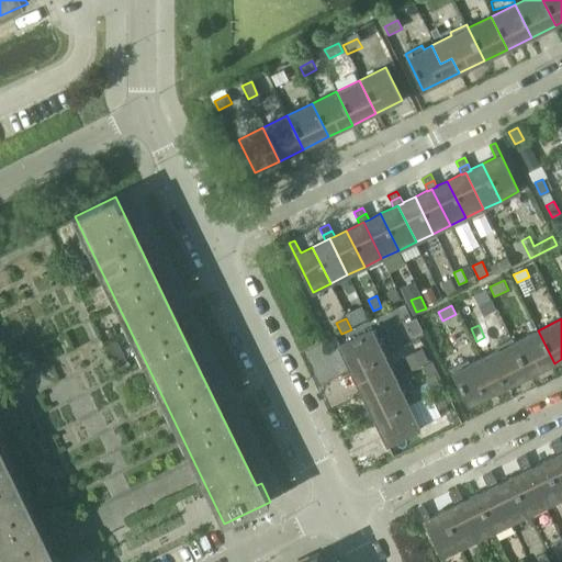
[(372,329),(339,346),(352,372),(385,356),(372,329)]
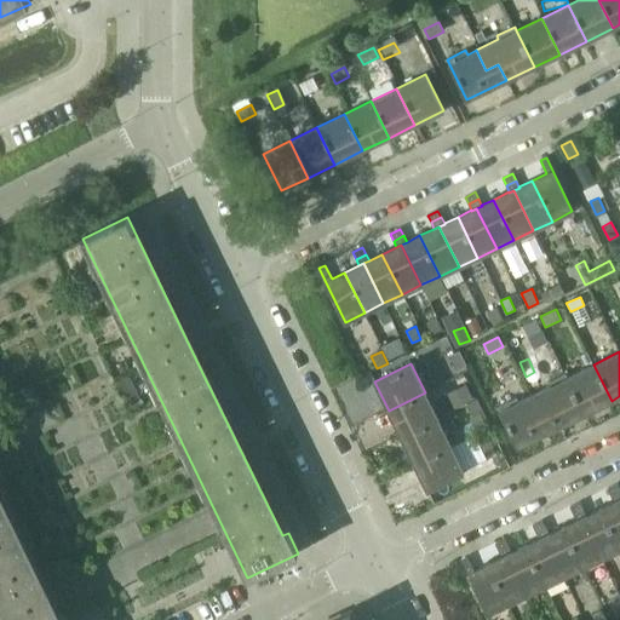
[(593,365),(568,377),(585,414),(612,401),(593,365)]
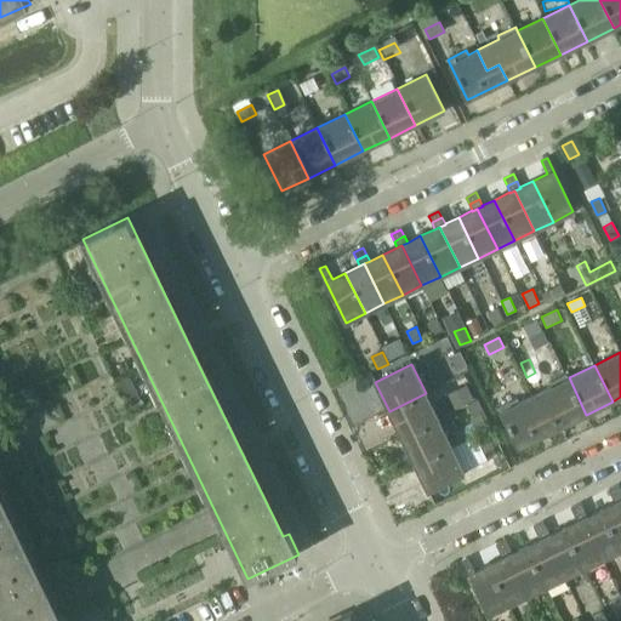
[(567,374),(548,383),(550,387),(529,397),(539,417),(551,411),(558,428),(586,415),(569,377),(567,374)]
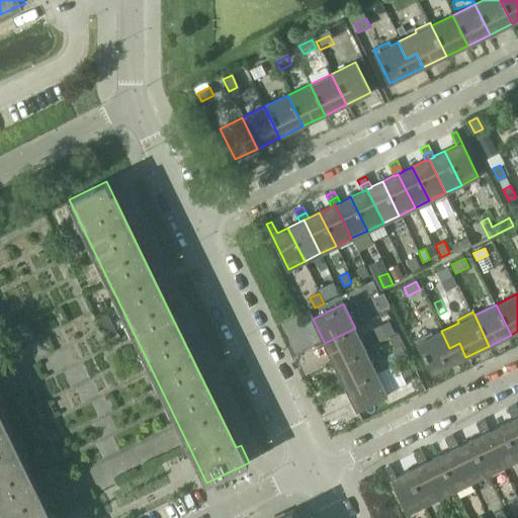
[(381,326),(386,338),(396,334),(390,322),(381,326)]
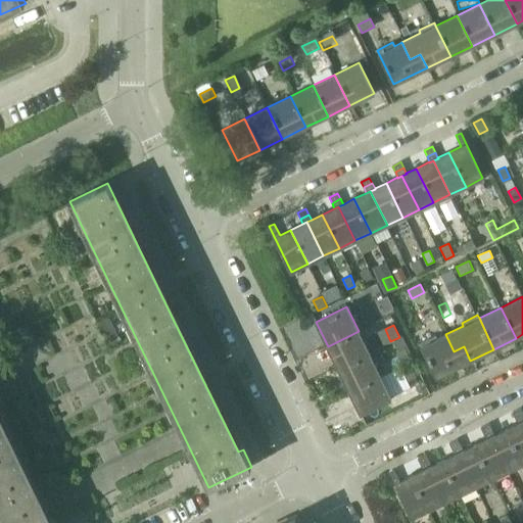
[(359,331),(328,346),(339,369),(370,353),(359,331)]
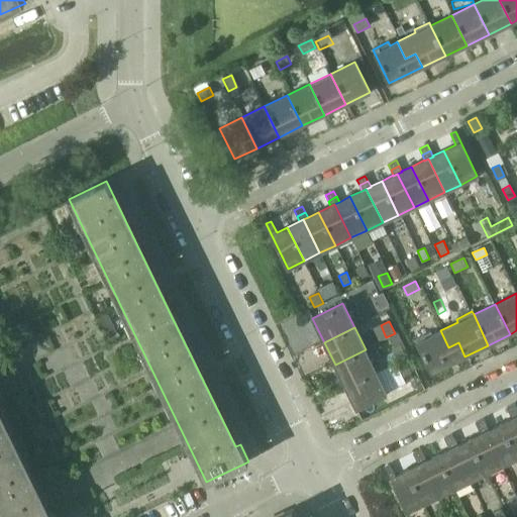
[(430,331),(415,338),(431,373),(464,356),(458,342),(448,347),(440,330),(432,334),(430,331)]
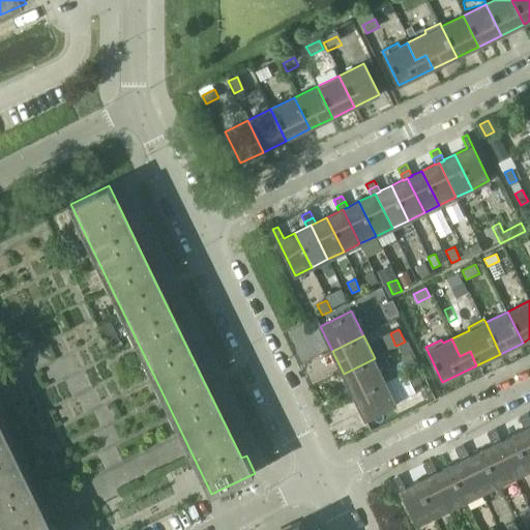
[(402,356),(408,369),(416,364),(410,352),(402,356)]
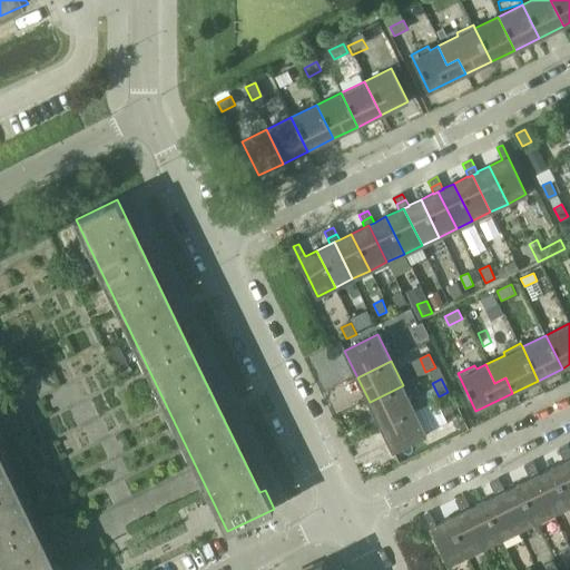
[(403,385),(370,402),(381,426),(414,410),(403,385)]
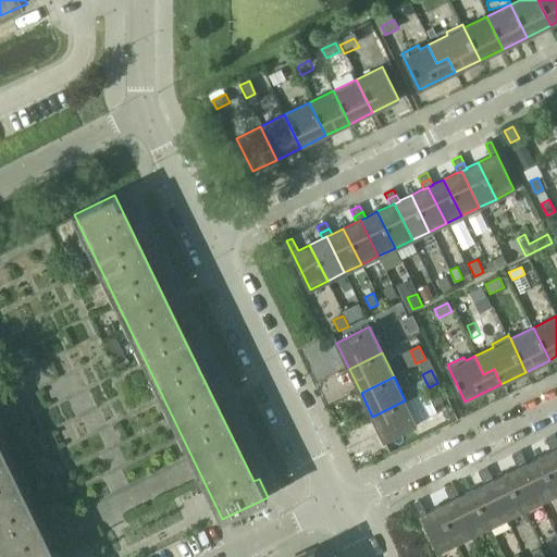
[(428,393),(434,406),(443,401),(437,388),(428,393)]
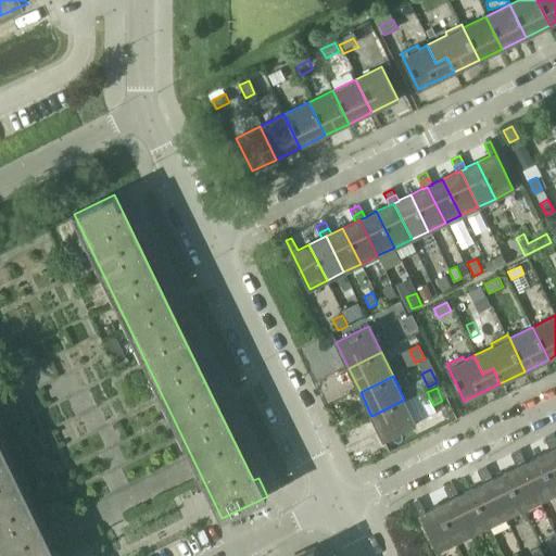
[(404,400),(371,416),(383,440),(416,424),(404,400)]
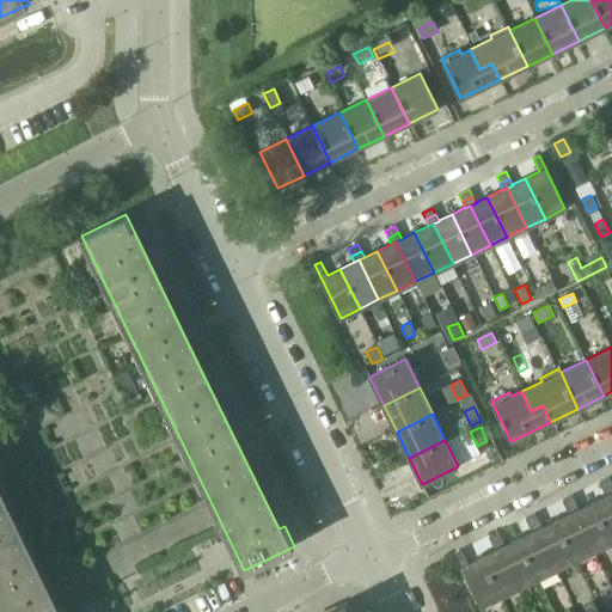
[(611,483),(610,477),(599,482),(603,489),(611,483)]
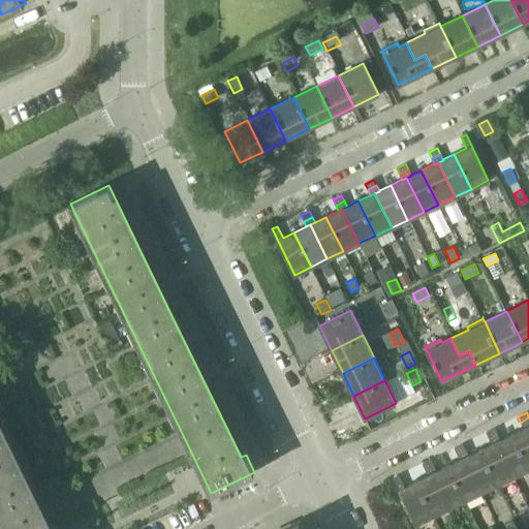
[(524,428),(511,434),(528,469),(528,468),(528,428),(528,427),(524,429),(524,428)]
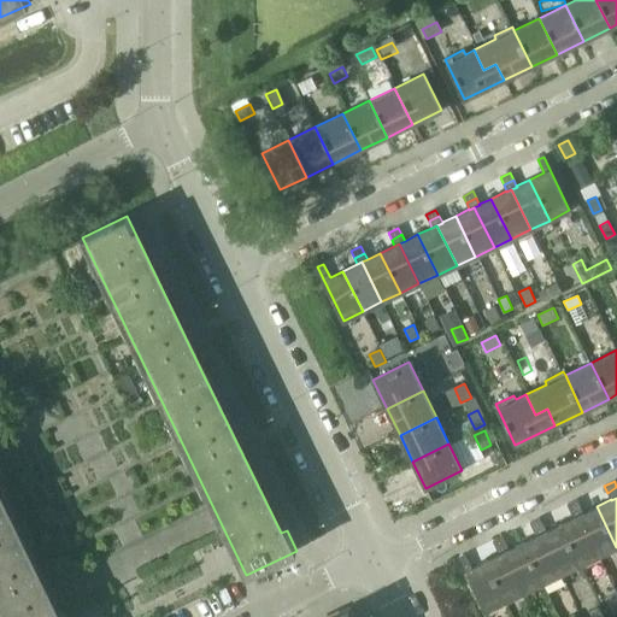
[(577,499),(566,504),(570,511),(580,506),(577,499)]
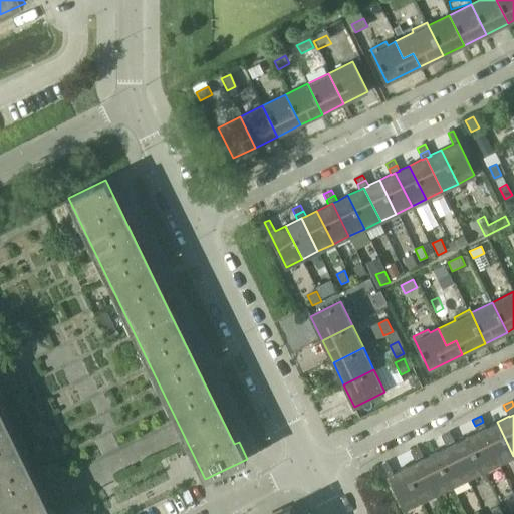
[(46,513),(0,418),(0,511),(1,513),(52,513),(51,511),(46,513)]
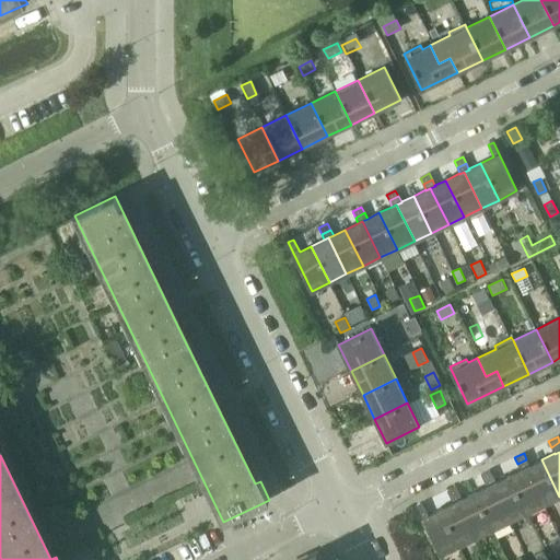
[(526,459),(517,464),(521,469),(521,470),(525,468),(529,466),(529,465),(526,459)]
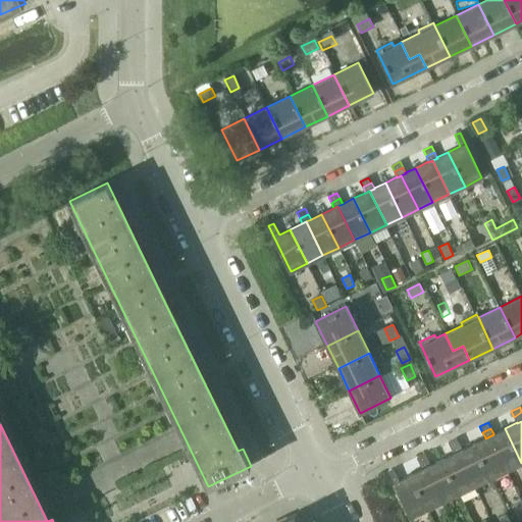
[(505,428),(493,433),(493,434),(489,436),(506,470),(521,463),(505,428)]
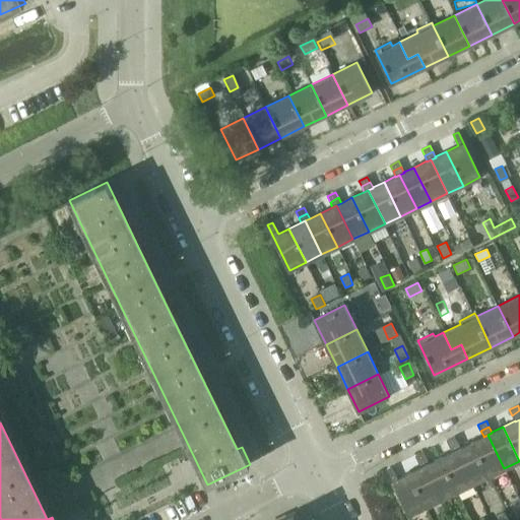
[(483,436),(472,442),(489,475),(504,468),(488,435),(483,437),(483,436)]
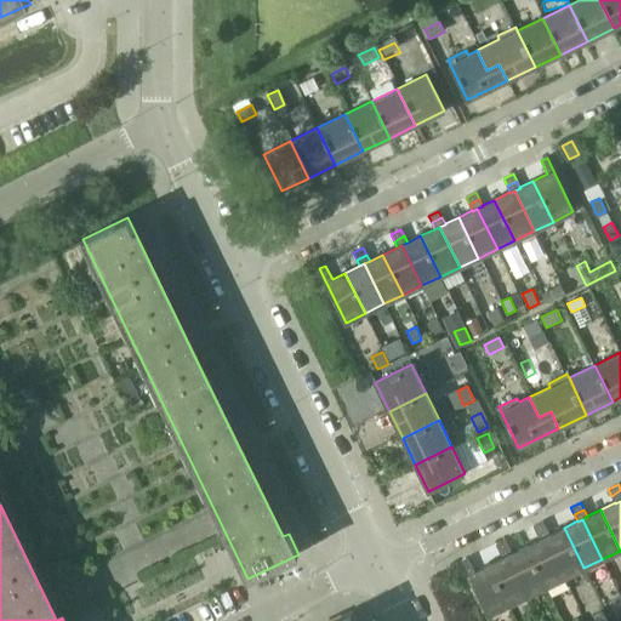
[(543,520),(533,527),(536,533),(546,528),(543,520)]
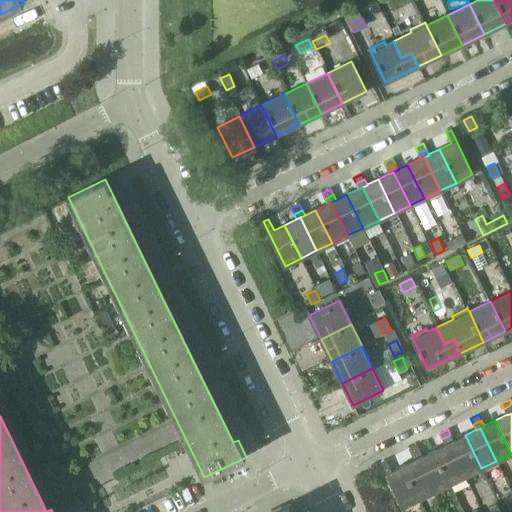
[(450,435),(442,439),(445,445),(449,443),(453,441),(453,440),(450,435)]
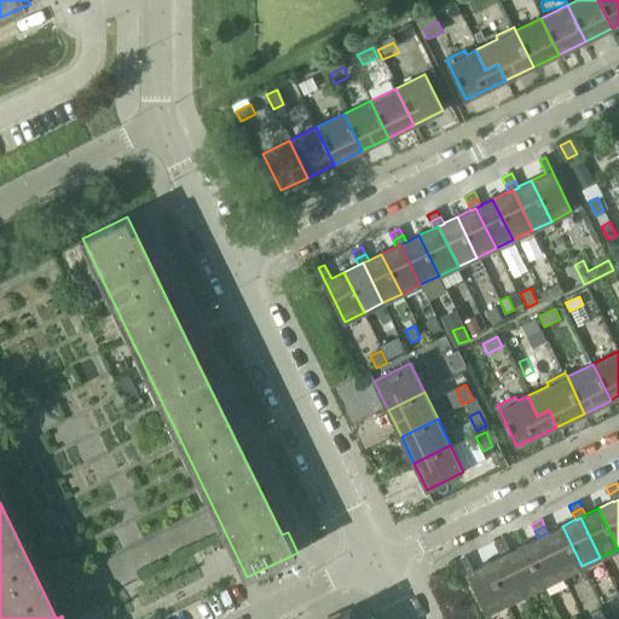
[(562,526),(548,532),(548,533),(543,536),(562,576),(582,566),(562,526)]
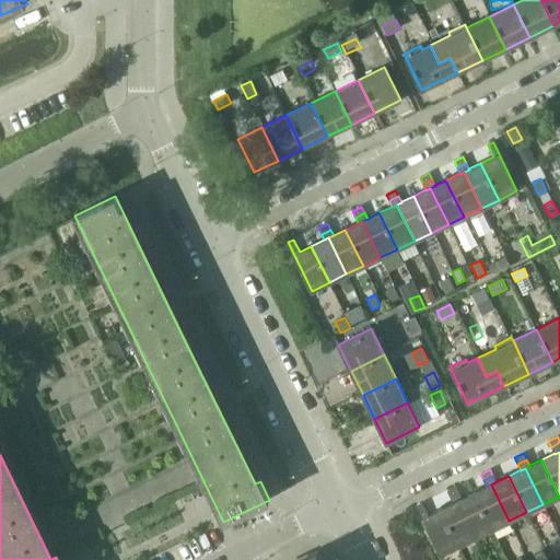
[(487,487),(474,492),(491,529),(509,521),(491,485),(487,487)]
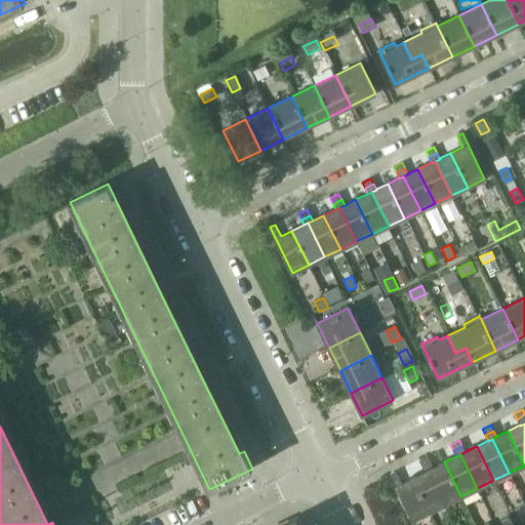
[(428,456),(418,460),(421,466),(431,461),(428,456)]
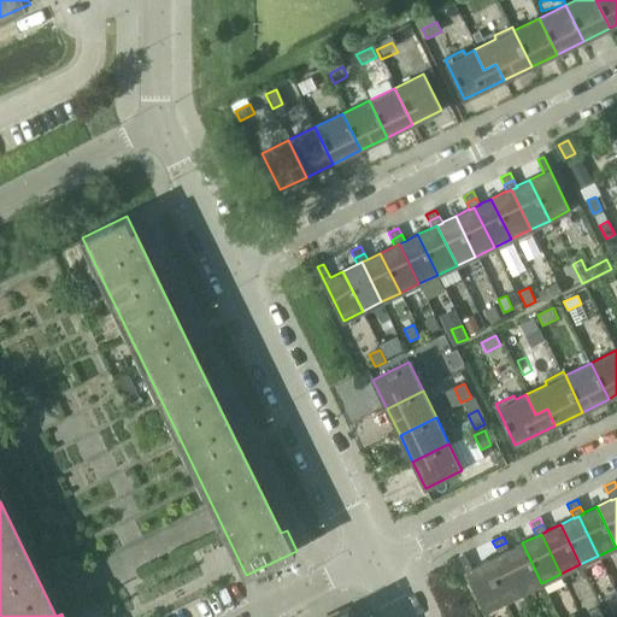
[(506,542),(495,547),(499,554),(505,552),(509,550),(506,542)]
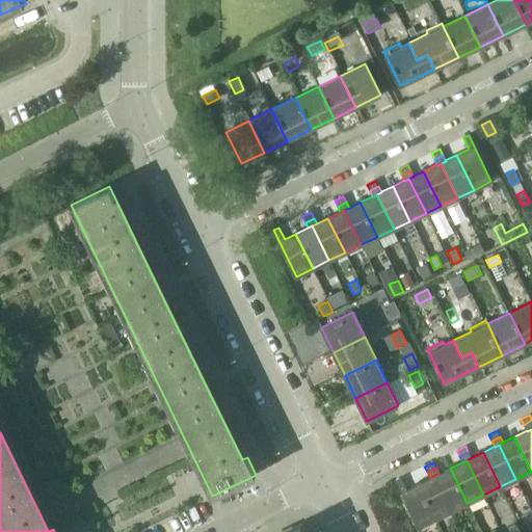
[(450,468),(439,474),(435,476),(452,510),(467,503),(450,468)]
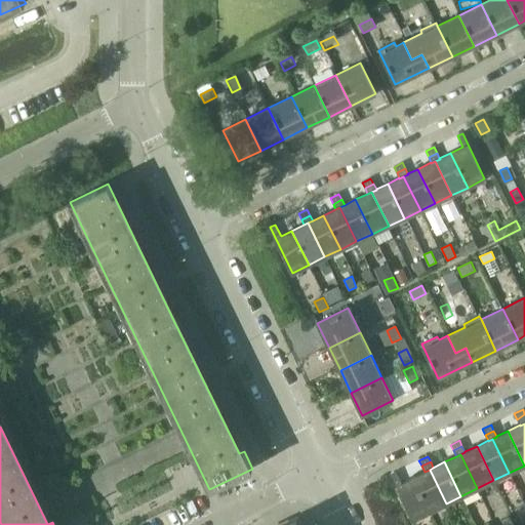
[(425,472),(412,477),(429,512),(446,503),(430,470),(425,472)]
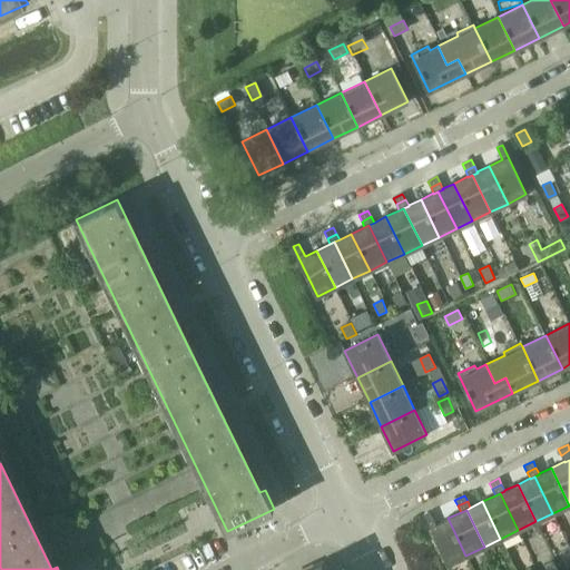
[(435,524),(430,512),(424,514),(448,564),(465,556),(448,518),(435,524)]
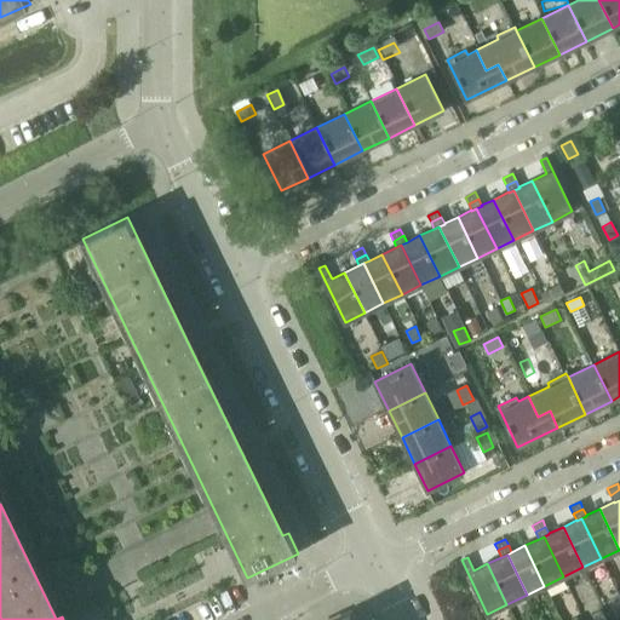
[(356,619),(351,609),(328,619),(356,619)]
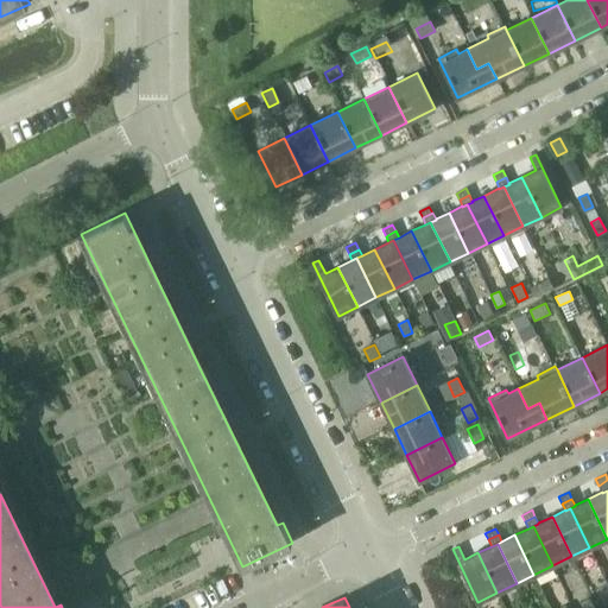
[(594,607),(589,597),(581,601),(583,607),(594,607)]
